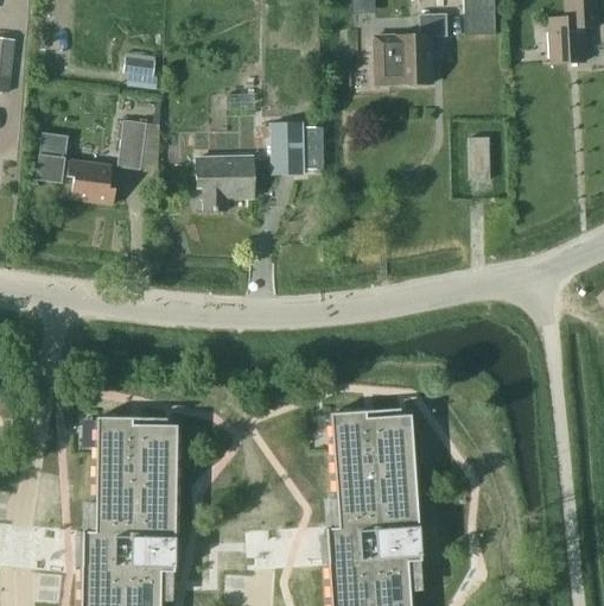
[(465,0),(466,32),(497,32),(496,0),(465,0)]
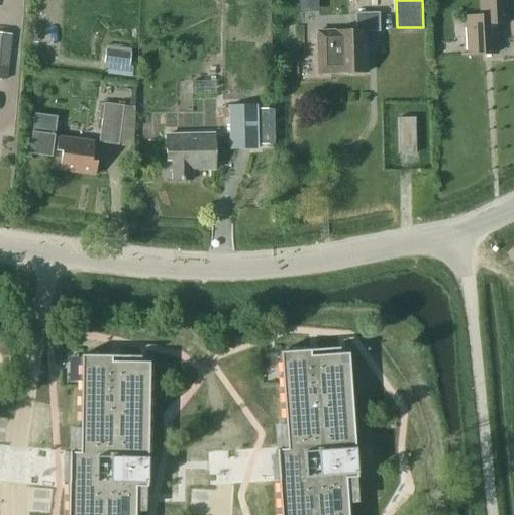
[(510,21),(509,0),(482,0),(484,13),(469,14),(471,53),(499,50),(498,21),(510,21)]
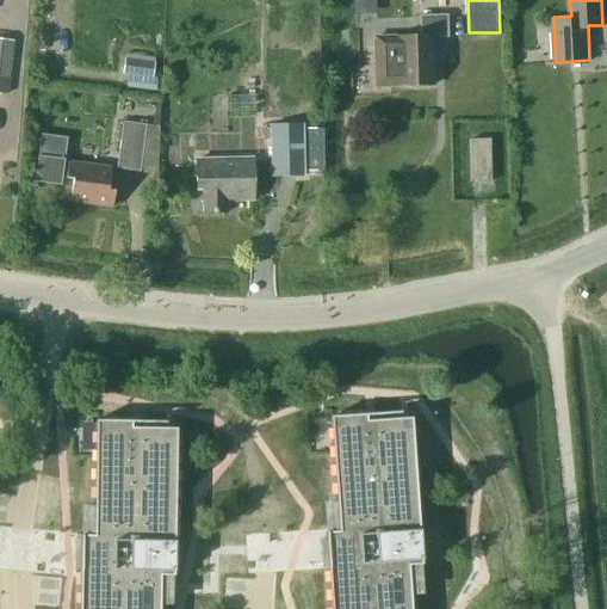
[(423,34),(398,35),(377,35),(378,84),(435,82),(434,35),(451,35),(450,12),(423,13),(423,34)]
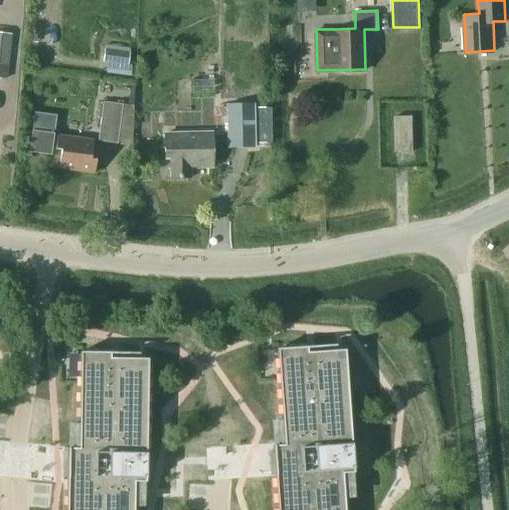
[(15,33),(0,31),(0,62),(12,63),(15,33)]
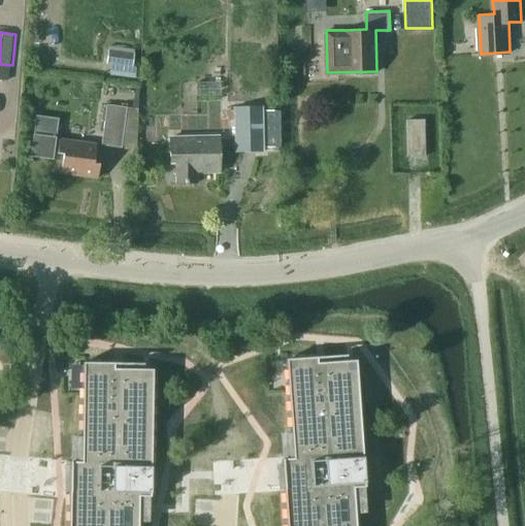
[(136,52),(110,48),(108,62),(135,65),(136,52)]
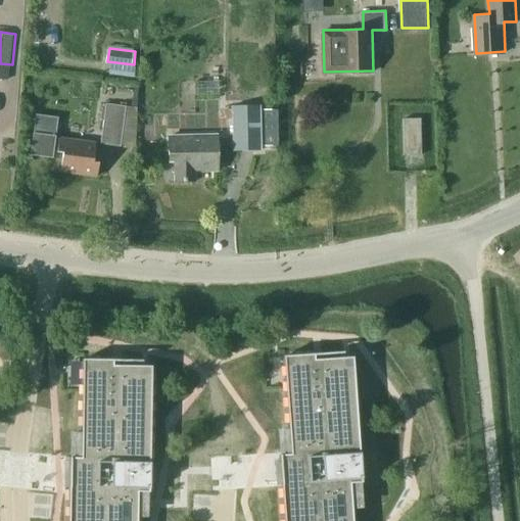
[(128,105),(107,102),(102,142),(123,144),(128,105)]
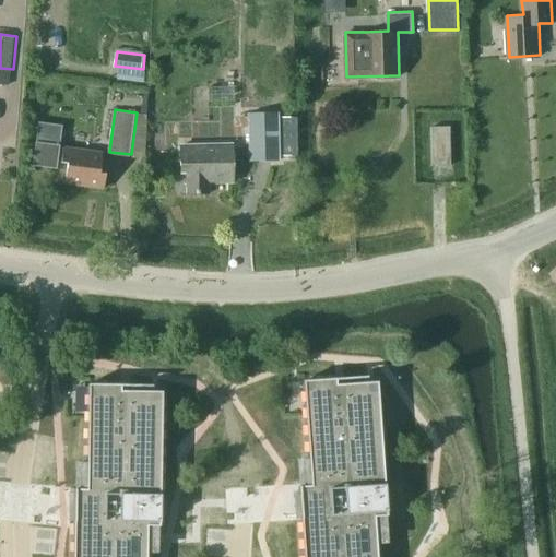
[(294,113),(280,114),(279,110),(250,111),(251,160),(295,158),(294,113)]
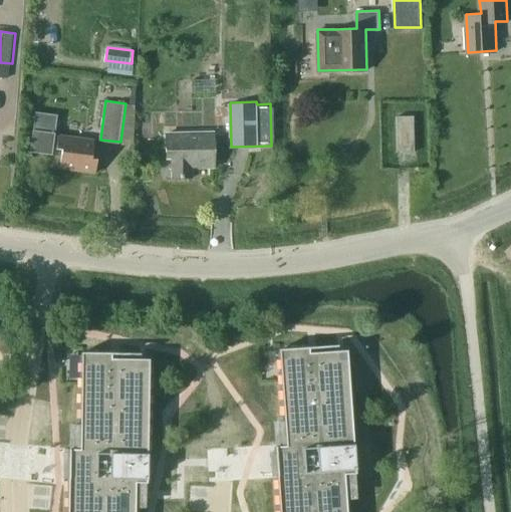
[(59,113),(37,111),(34,130),(31,155),(32,156),(33,152),(53,154),(54,148),(64,149),(62,167),(96,172),(98,158),(92,157),(95,139),(56,134),(59,113)]
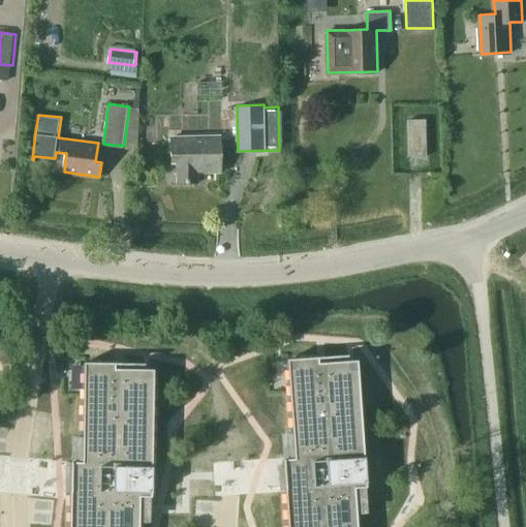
[(428,155),(427,118),(409,119),(410,155),(428,155)]
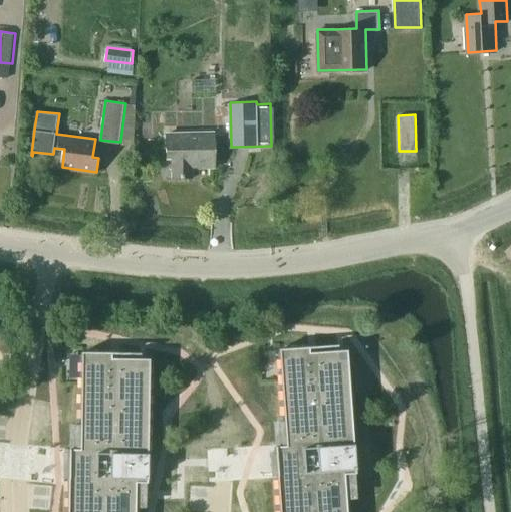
[(216,166),(215,131),(168,132),(168,151),(173,151),(174,177),(194,176),(193,167),(216,166)]
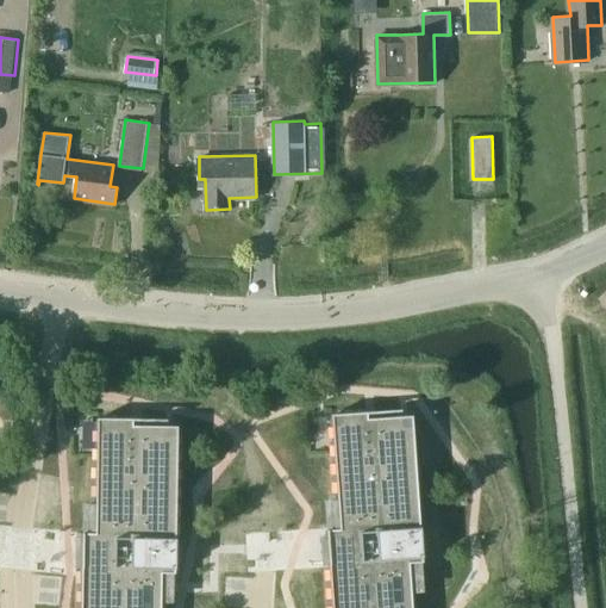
[(403,410),(403,409),(332,414),(341,528),(328,529),(332,607),(413,607),(411,563),(424,562),(413,415),(369,417),(369,413),(403,410)]
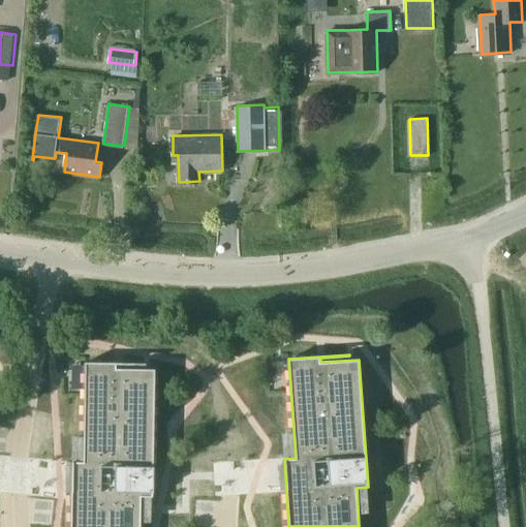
[(141,526),(142,496),(153,496),(155,369),(117,368),(117,364),(146,365),(146,363),(86,362),(84,461),(72,461),(72,478),(70,526),(141,526)]
